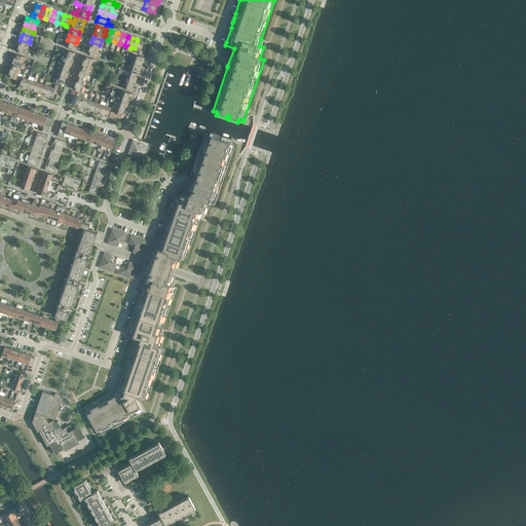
[(30,43),(20,40),(19,44),(19,45),(27,48),(28,44),(29,45),(30,43)]
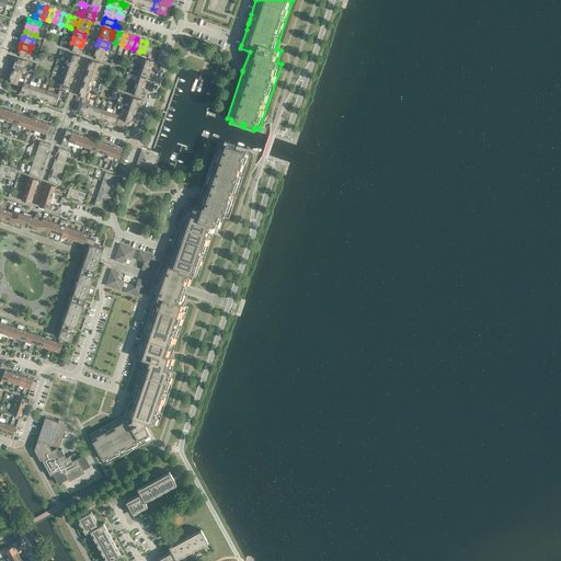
[(80,46),(71,43),(70,49),(79,53),(81,48),(80,48),(80,46)]
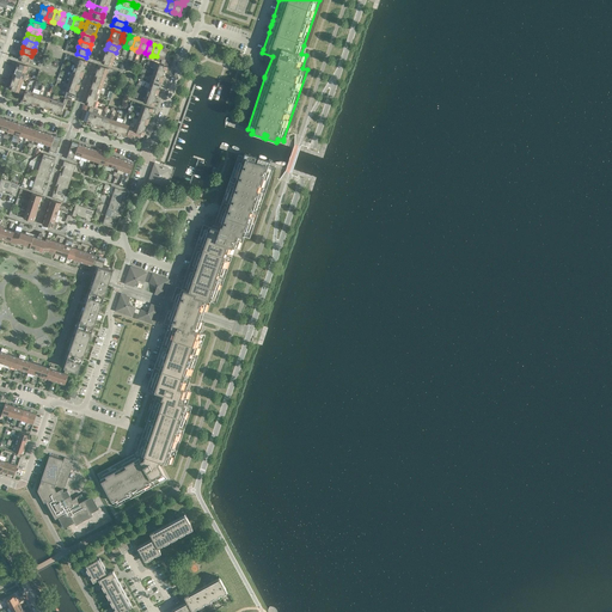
[(163,48),(160,47),(157,56),(163,59),(160,63),(164,65),(166,60),(164,59),(167,49),(163,47),(163,48)]
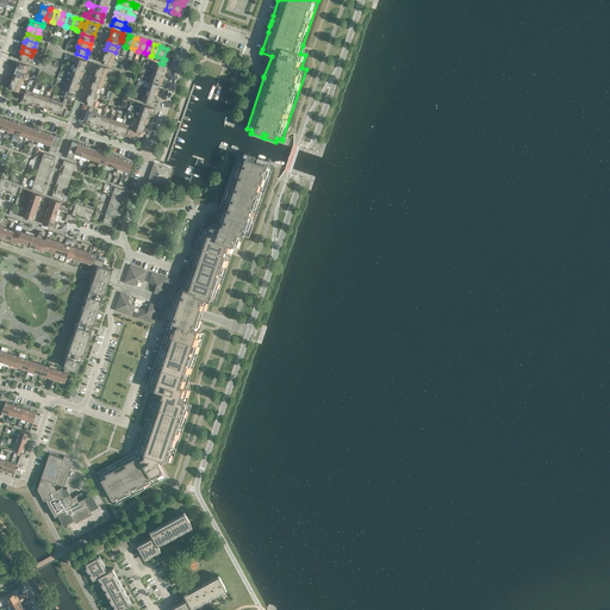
[(116,53),(105,49),(104,54),(105,54),(104,56),(113,60),(116,53)]
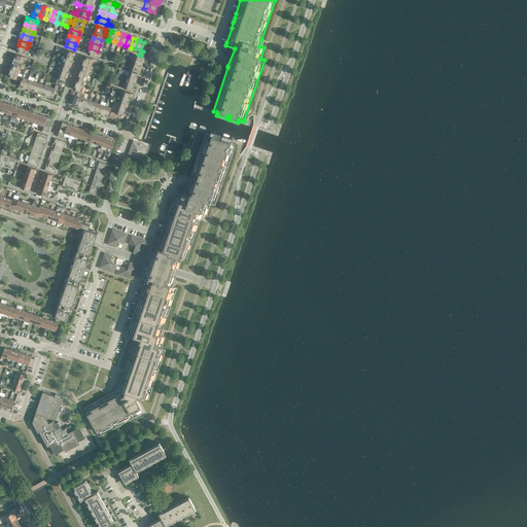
[(27,48),(19,45),(18,47),(15,51),(26,55),(27,53),(26,53),(27,48)]
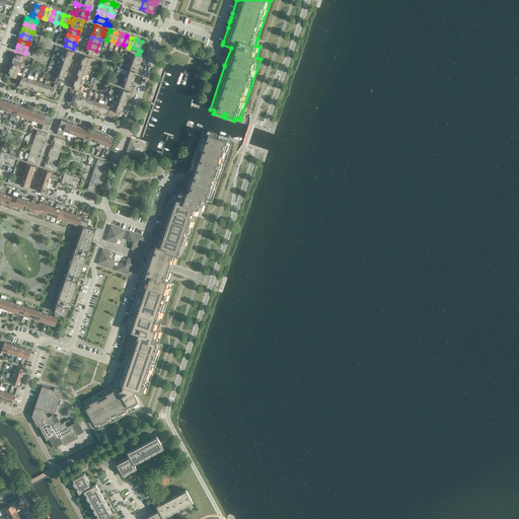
[(96,51),(88,48),(88,49),(87,49),(86,53),(94,56),(96,51)]
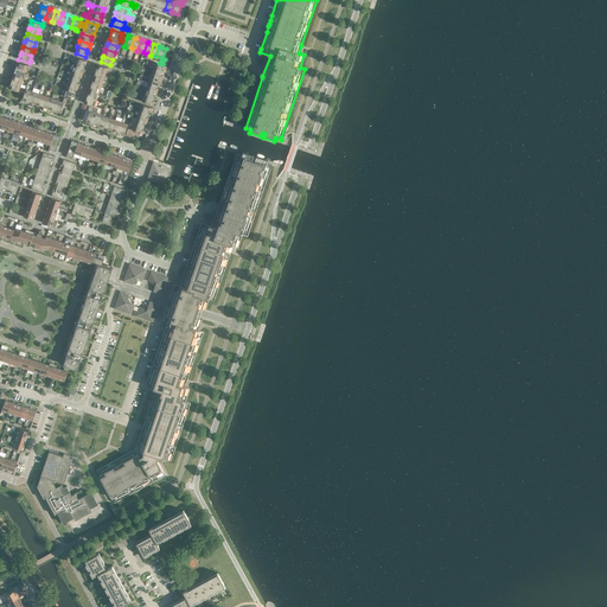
[(87,61),(77,57),(75,64),(84,68),(84,65),(85,65),(87,61)]
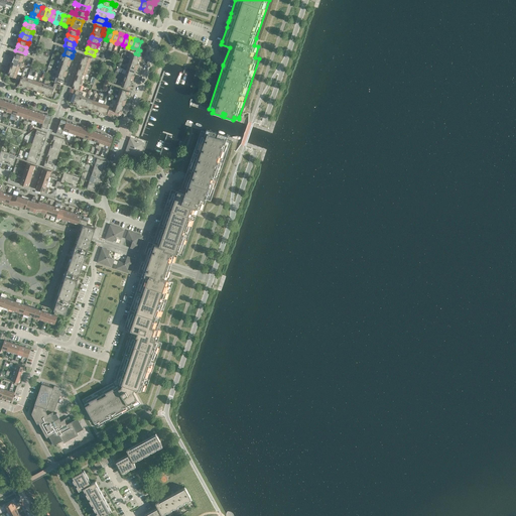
[(24,55),(14,52),(13,56),(14,56),(13,58),(21,61),(23,57),(24,57),(24,55)]
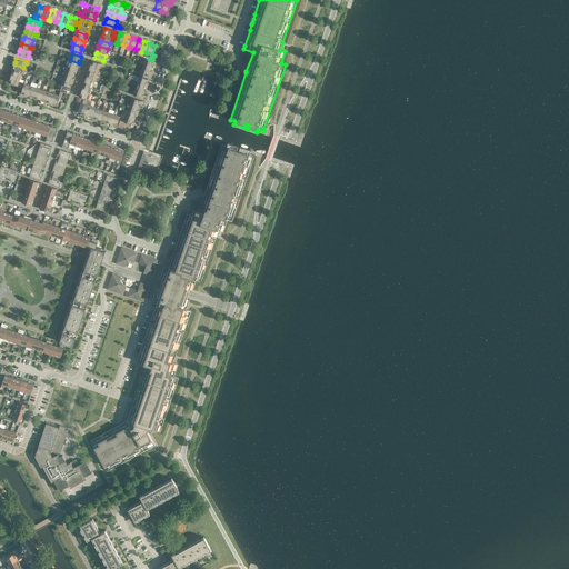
[(146,59),(143,65),(152,68),(153,66),(153,67),(156,62),(146,59)]
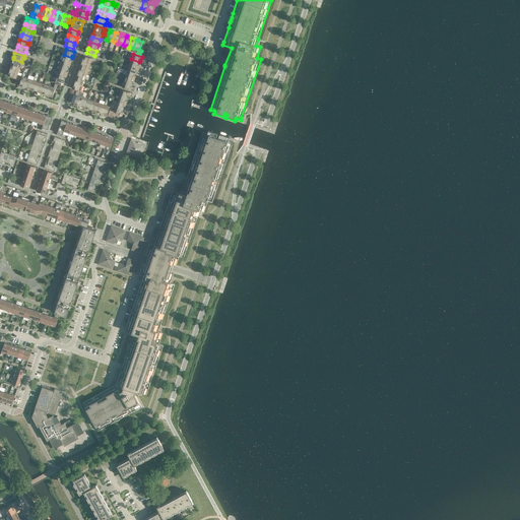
[(72,58),(64,55),(62,60),(71,63),(72,59),(71,59),(72,58)]
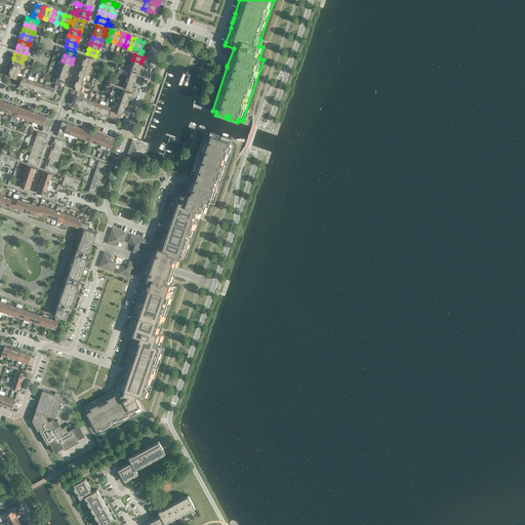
[(84,55),(82,59),(83,59),(83,62),(91,65),(93,58),(84,55)]
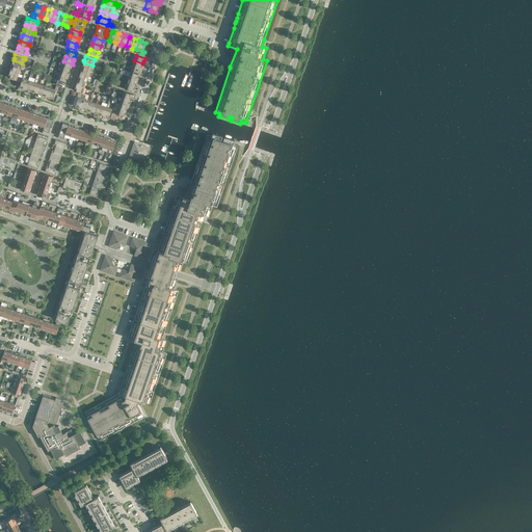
[(22,63),(14,60),(14,61),(12,61),(11,65),(22,69),(22,68),(21,67),(22,63)]
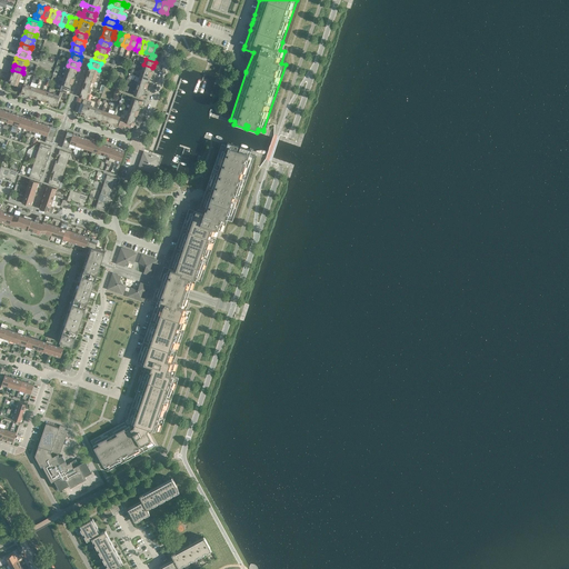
[(152,68),(143,65),(141,71),(151,75),(152,70),(152,69),(152,68)]
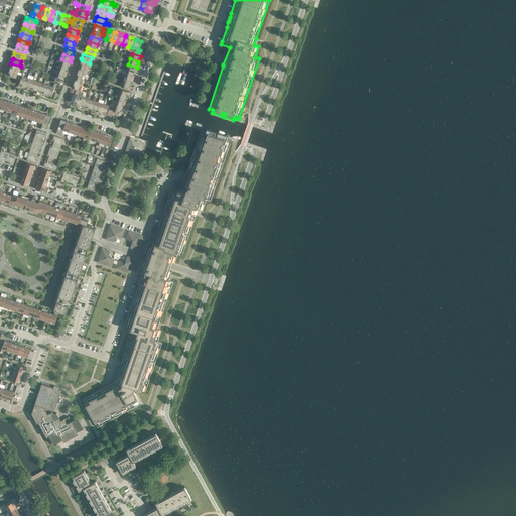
[(71,62),(61,59),(59,65),(68,68),(69,67),(71,62)]
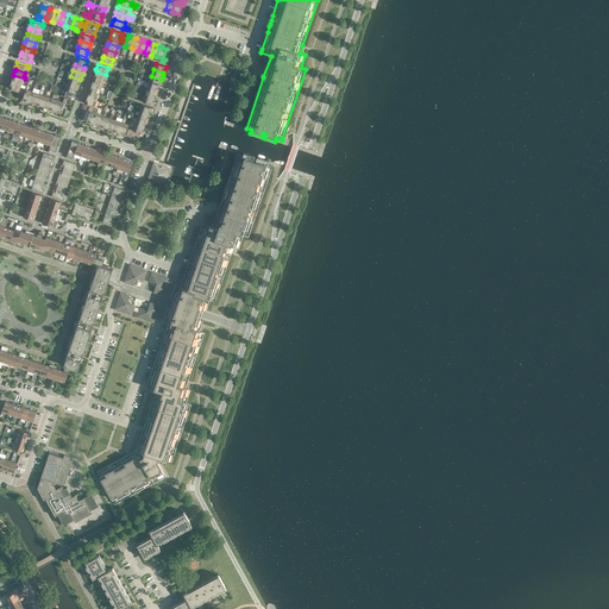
[(106,75),(96,71),(95,73),(94,73),(93,77),(104,81),(106,75)]
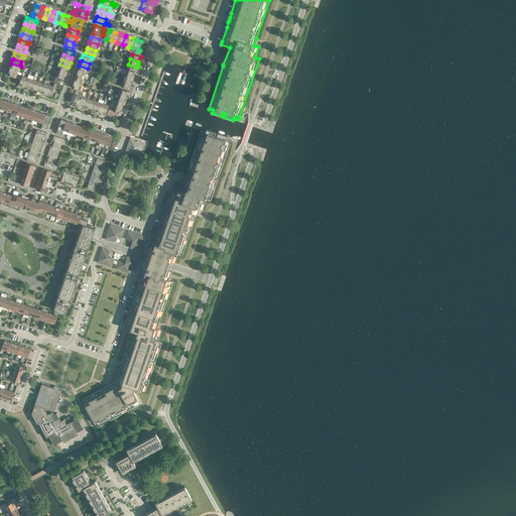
[(21,67),(11,63),(9,68),(10,68),(10,70),(18,72),(19,69),(20,69),(21,67)]
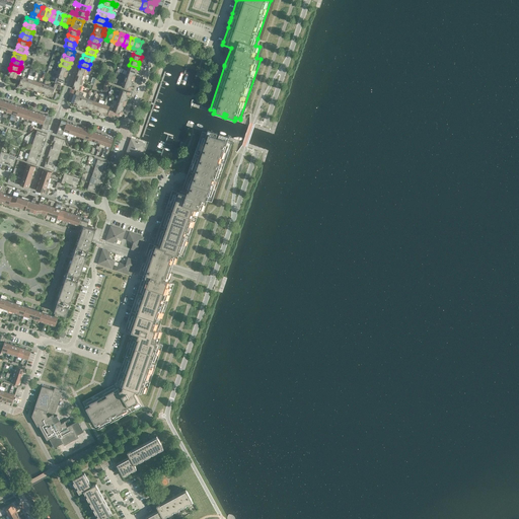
[(68,68),(60,65),(58,71),(67,74),(68,70),(68,68)]
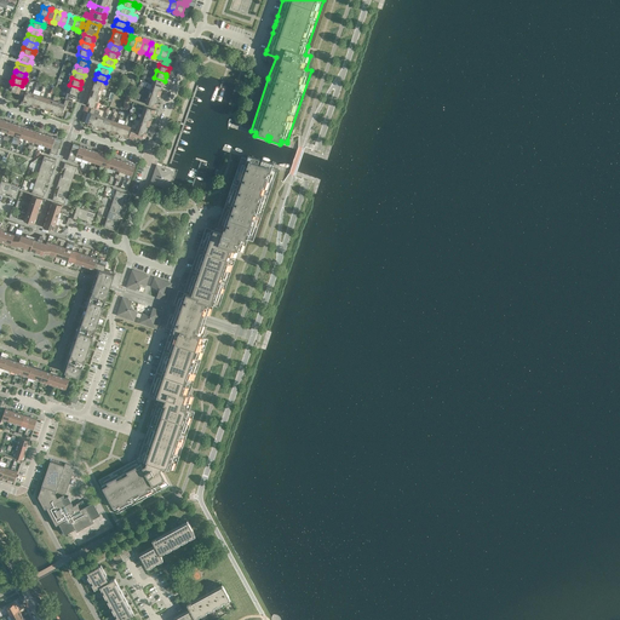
[(165,81),(154,78),(153,84),(162,87),(162,85),(164,85),(165,81)]
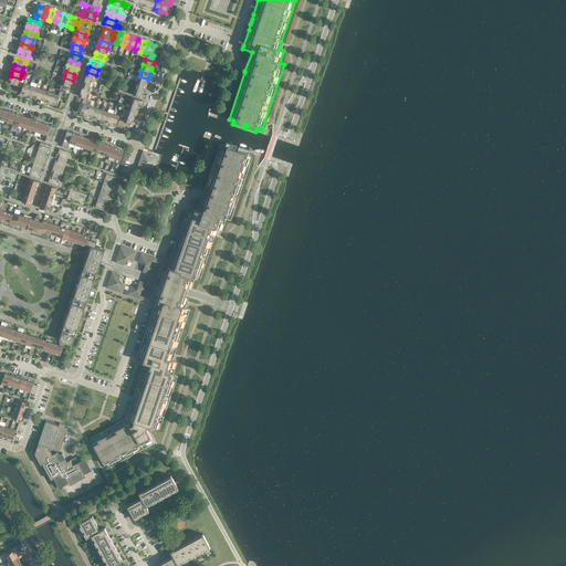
[(96,75),(86,72),(85,76),(86,76),(85,79),(94,81),(96,75)]
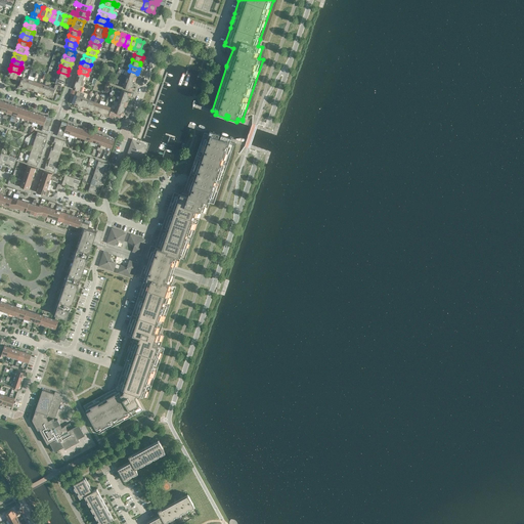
[(18,73),(10,71),(9,72),(8,72),(7,76),(16,79),(15,81),(19,82),(20,79),(19,78),(16,77),(17,76),(18,73)]
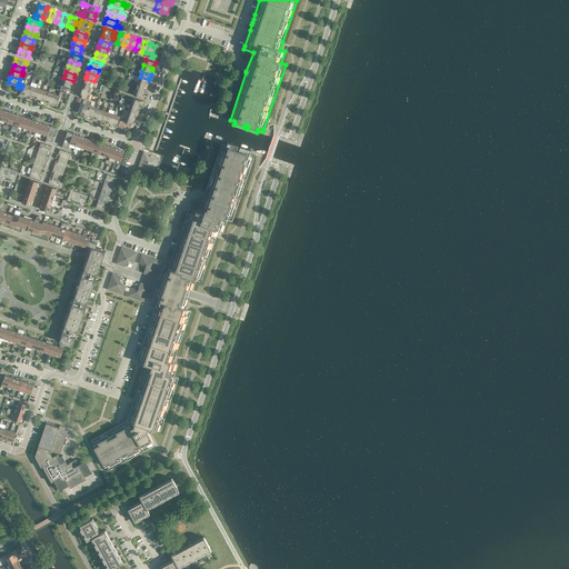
[(149,80),(140,77),(138,82),(147,86),(149,81),(148,81),(149,80)]
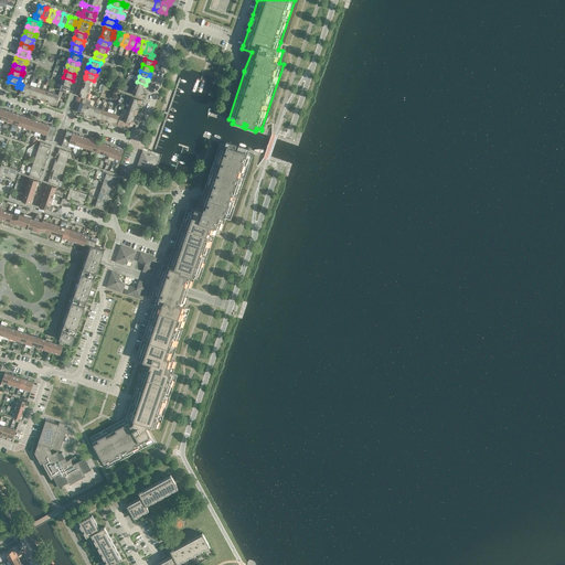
[(73,81),(63,77),(61,83),(70,86),(71,85),(72,85),(73,81)]
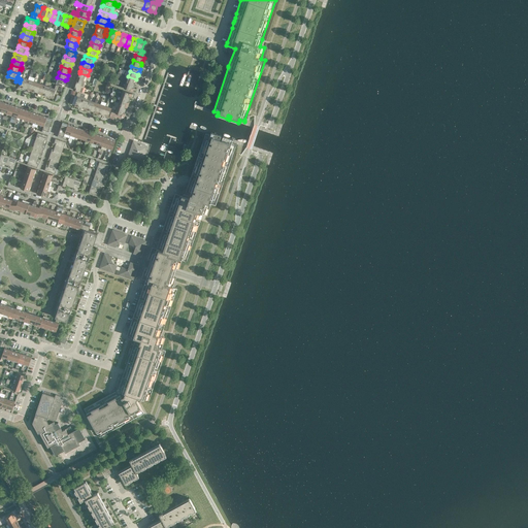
[(88,75),(79,73),(79,74),(78,74),(76,78),(86,81),(88,75)]
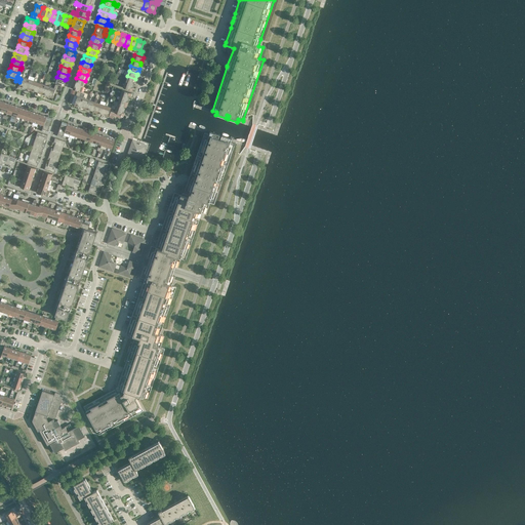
[(135,79),(127,76),(125,82),(133,85),(134,83),(135,79)]
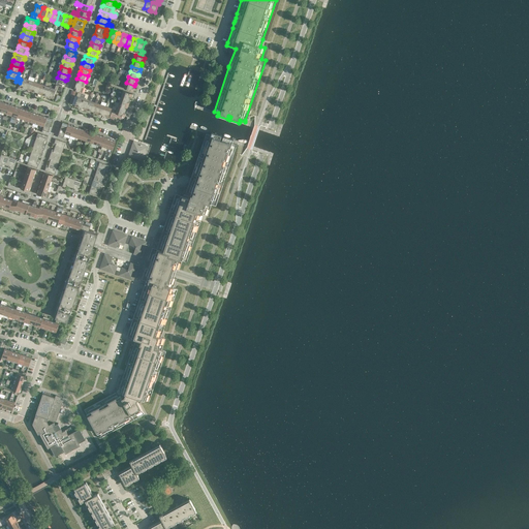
[(23,78),(20,87),(24,88),(25,88),(28,80),(23,78)]
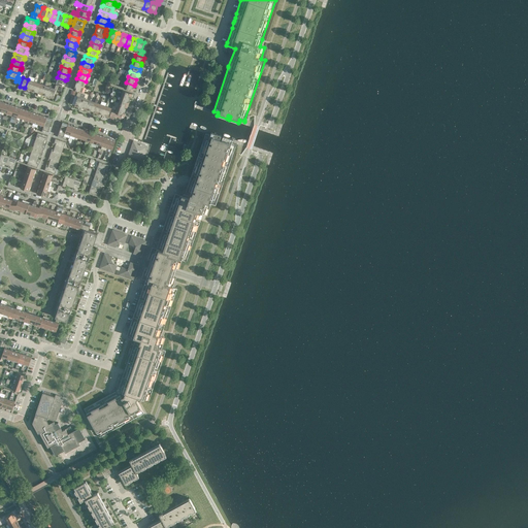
[(65,80),(57,77),(55,84),(64,87),(66,83),(65,83),(65,80)]
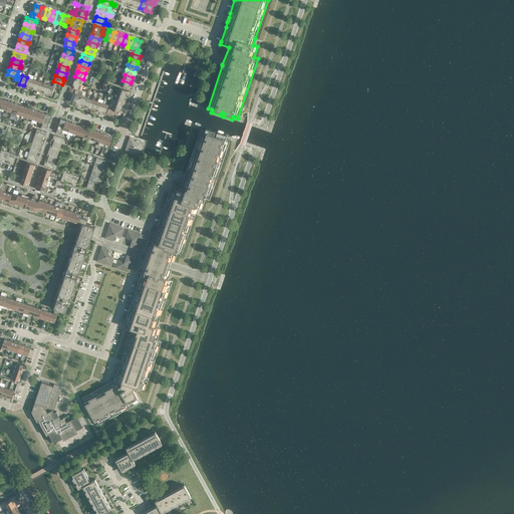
[(83,79),(74,76),(73,80),(74,80),(73,81),(81,84),(83,79)]
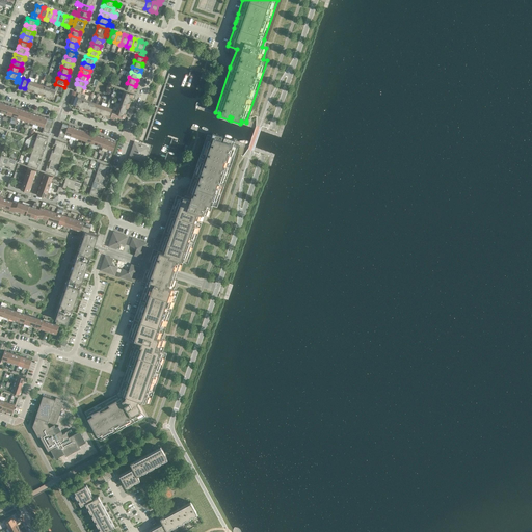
[(33,82),(28,80),(25,88),(27,89),(27,90),(31,91),(33,82)]
